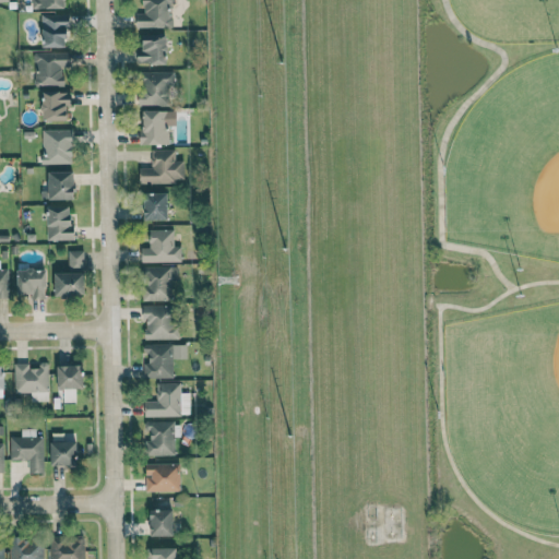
[(34,0),(35,9),(64,8),(63,0),(34,0)]
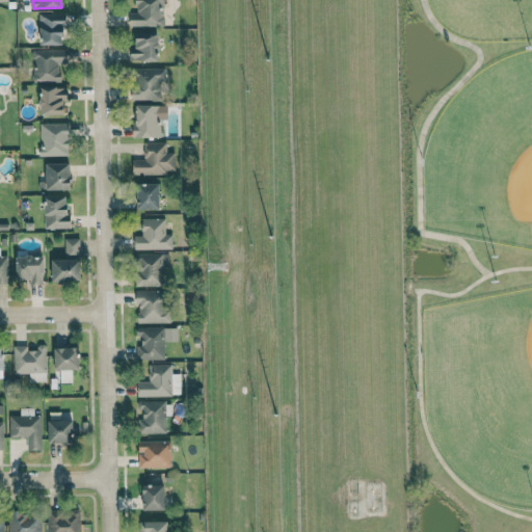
[(162,0),(135,0),(136,12),(129,12),(129,27),(163,26),(162,0)]
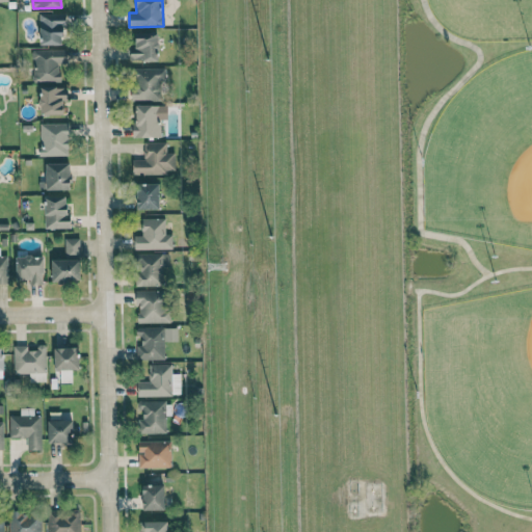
[(40,45),(63,45),(63,14),(40,14),(40,45)]
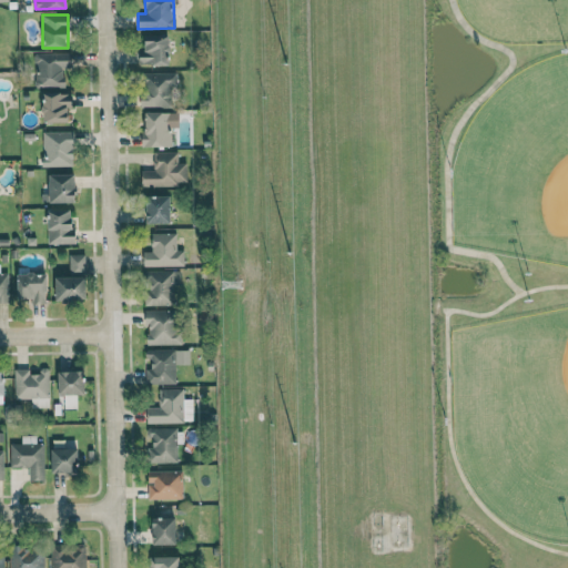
[(168,66),(169,36),(144,36),(144,51),(140,51),(140,64),(168,66)]
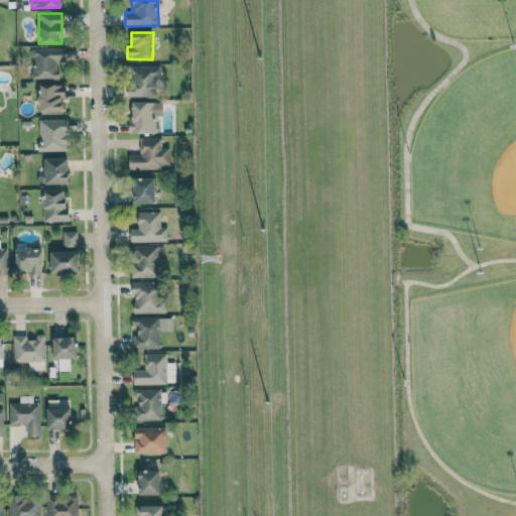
[(32,48),(33,79),(58,79),(58,62),(65,62),(65,47),(32,48)]
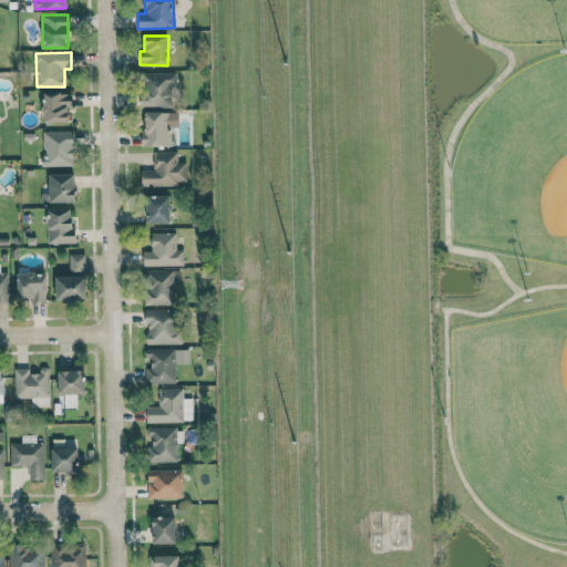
[(176,72),(140,73),(141,106),(171,106),(171,90),(176,90),(176,72)]
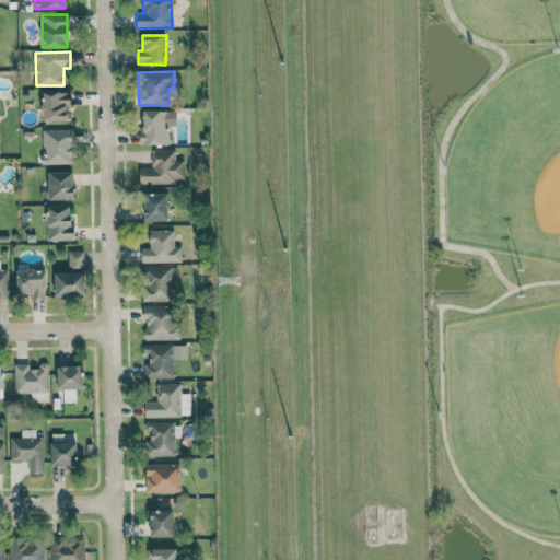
[(67,120),(67,106),(71,106),(71,92),(42,92),(42,120),(67,120)]
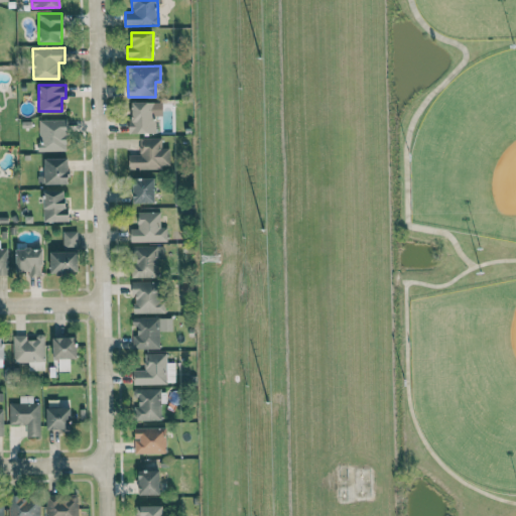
[(154,133),(155,116),(161,116),(162,102),(130,102),(129,133),(154,133)]
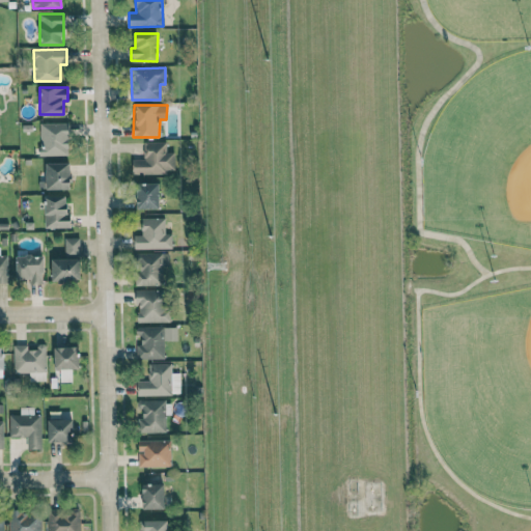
[(68,123),(39,122),(39,156),(68,156),(68,123)]
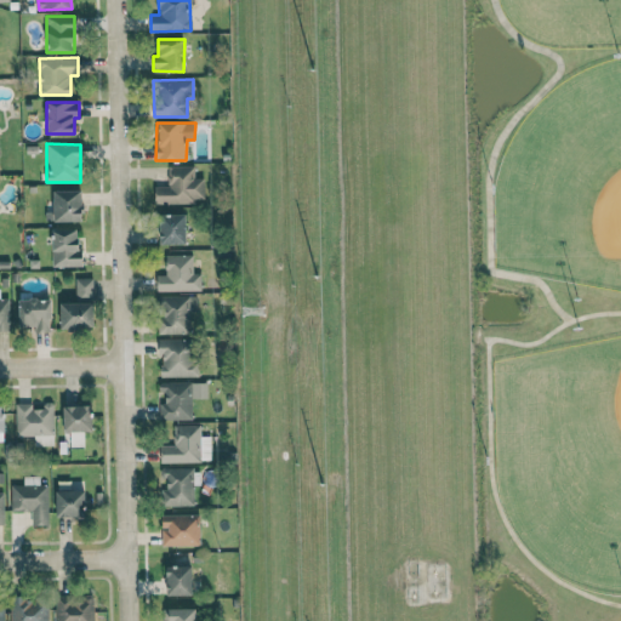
[(204,203),(204,178),(194,178),(194,166),(167,166),(167,187),(154,187),(154,204),(204,203)]
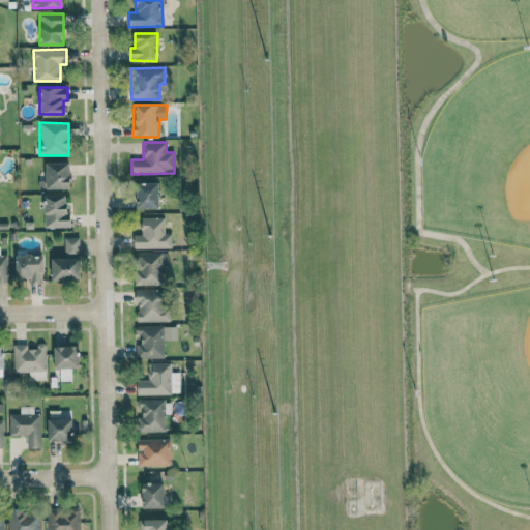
[(45,163),(45,181),(38,181),(38,189),(69,188),(69,163),(45,163)]
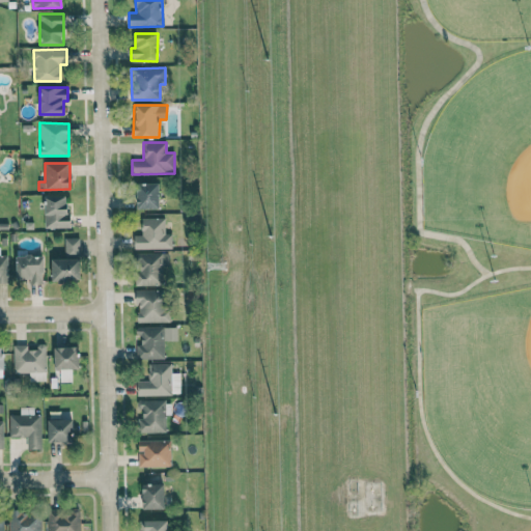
[(158,183),(136,184),(136,210),(159,208),(158,183)]
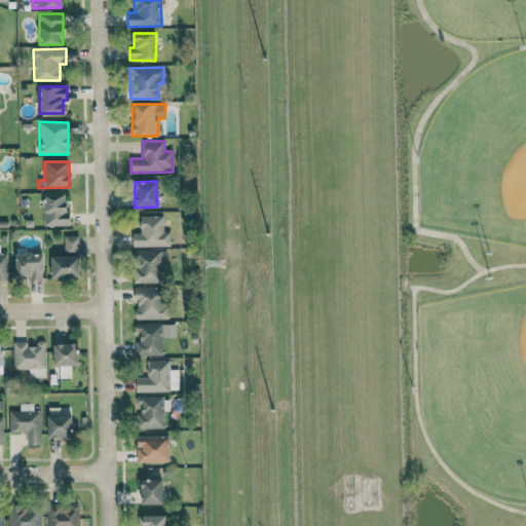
[(68,225),(67,194),(44,194),(44,226),(68,225)]
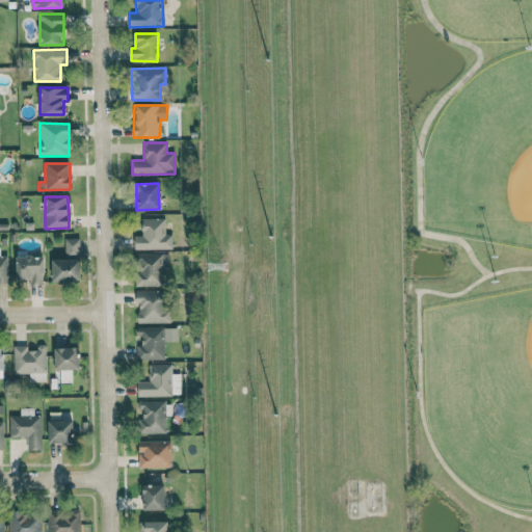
[(173,248),(171,234),(165,234),(165,218),(141,218),(142,236),(134,236),(134,249),(173,248)]
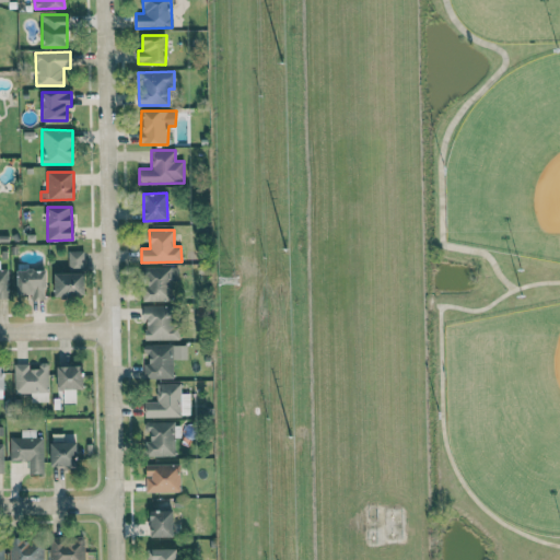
[(84,251),(68,252),(68,272),(84,271),(84,251)]
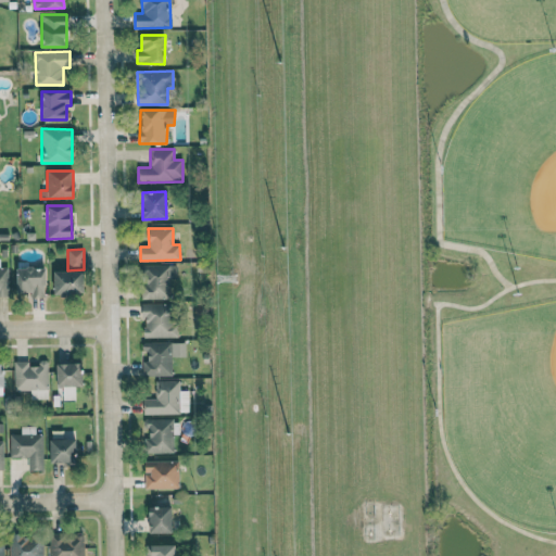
[(177,265),(141,265),(141,299),(171,300),(171,276),(176,276),(177,265)]
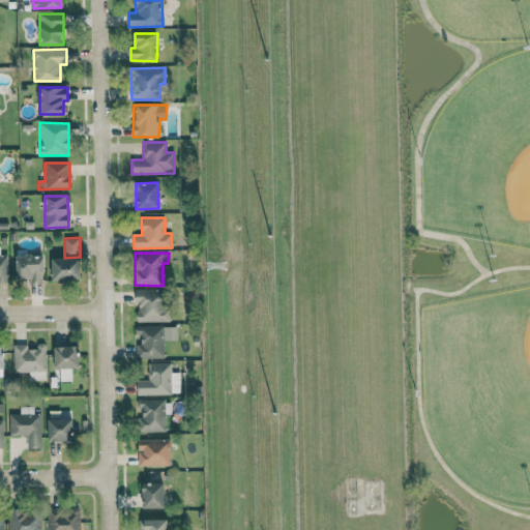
[(7,255),(0,255),(0,282),(8,282),(7,255)]
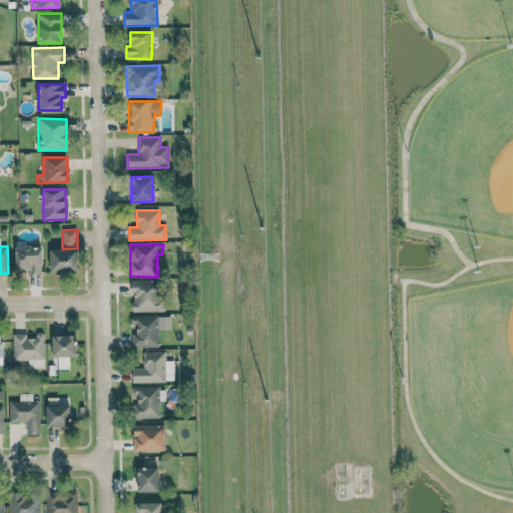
[(14,247),(15,270),(29,270),(29,274),(42,274),(41,246),(14,247)]
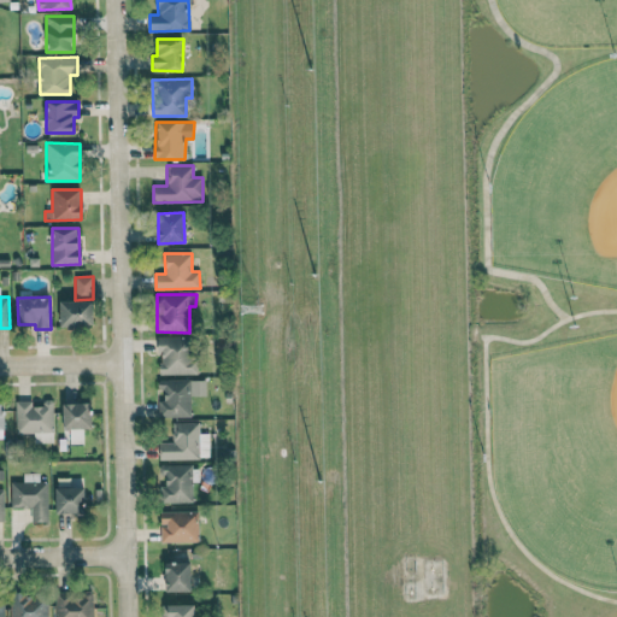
[(59,327),(92,328),(93,301),(60,300),(59,327)]
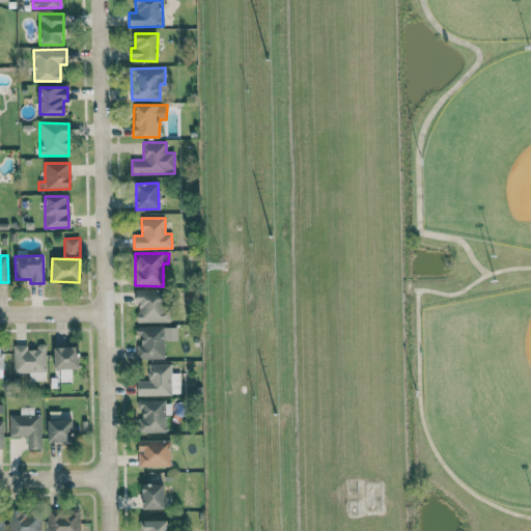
[(137,323),(168,322),(167,289),(136,290),(137,323)]
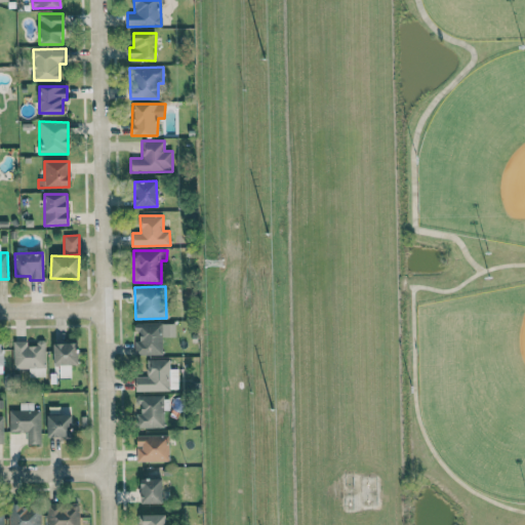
[(136,355),(162,355),(162,336),(174,336),(174,323),(136,323),(136,355)]
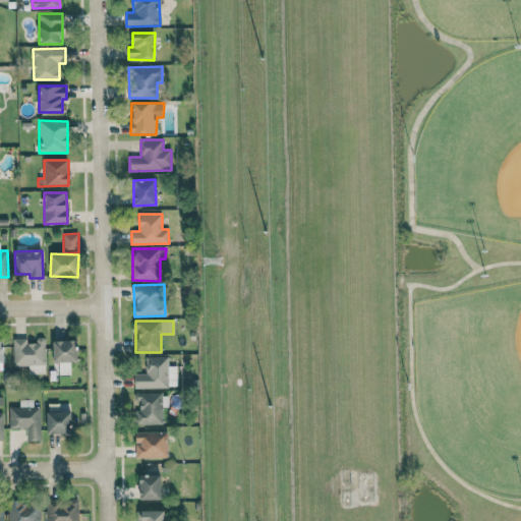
[(13,339),(13,365),(29,365),(29,373),(45,373),(45,340),(27,340),(27,339),(13,339)]
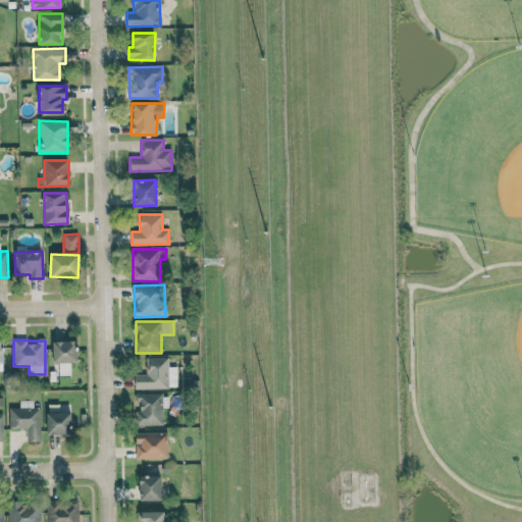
[(76,363),(76,341),(53,341),(53,364),(59,363),(59,375),(69,375),(69,363),(76,363)]
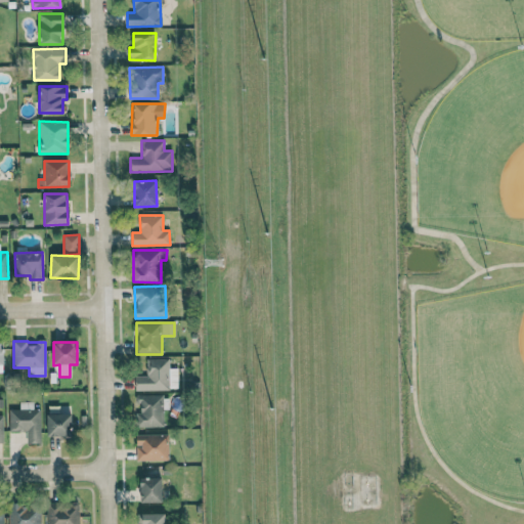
[(177,368),(169,368),(169,358),(146,358),(146,376),(135,376),(135,390),(177,390),(177,368)]
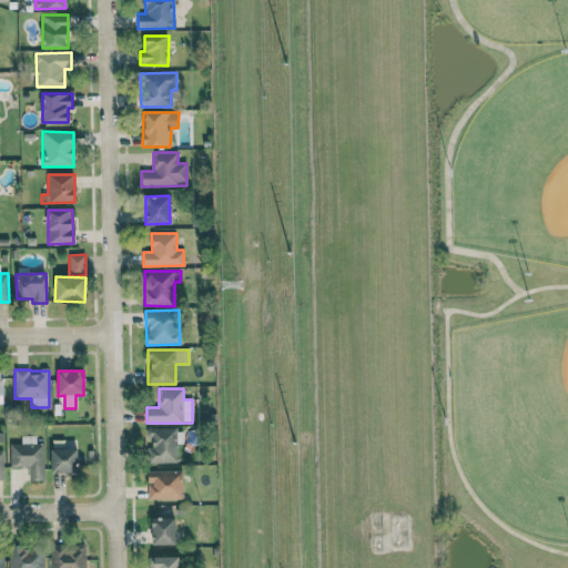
[(176,427),(149,428),(149,446),(146,446),(148,463),(176,462),(176,427)]
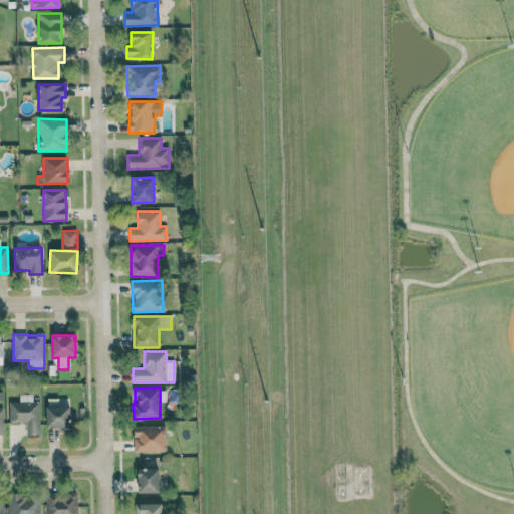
[(26,435),(40,435),(39,401),(32,401),(32,394),(19,395),(19,401),(8,402),(9,423),(26,423),(26,435)]
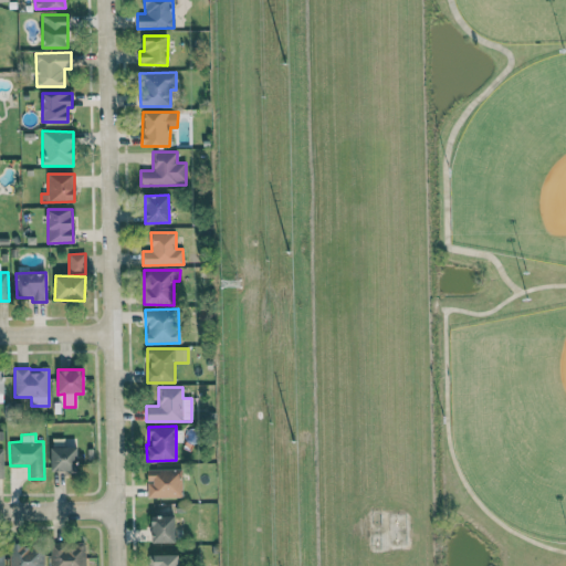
[(51,447),(51,472),(76,472),(76,447),(51,447)]
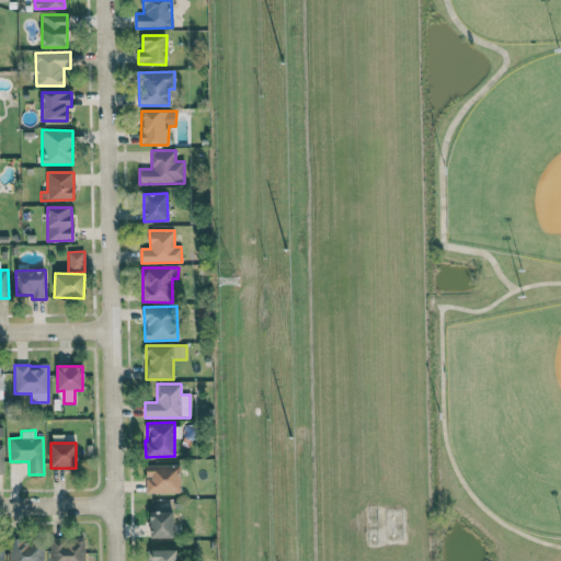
[(180,465),(146,466),(146,493),(180,492),(180,465)]
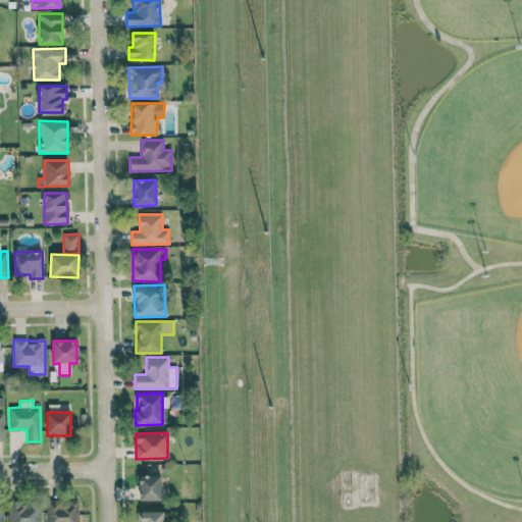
[(140,501),(161,500),(160,475),(139,476),(140,501)]
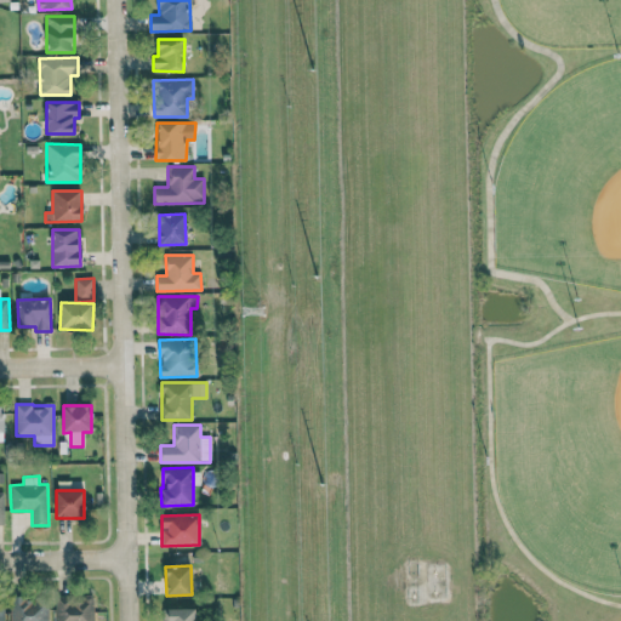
[(93,620),(95,596),(56,594),(55,620),(93,620)]
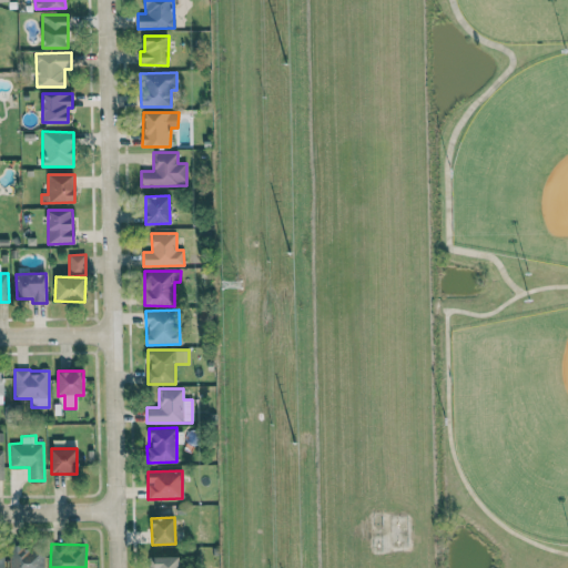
[(10,567),(43,567),(43,546),(10,546),(10,567)]
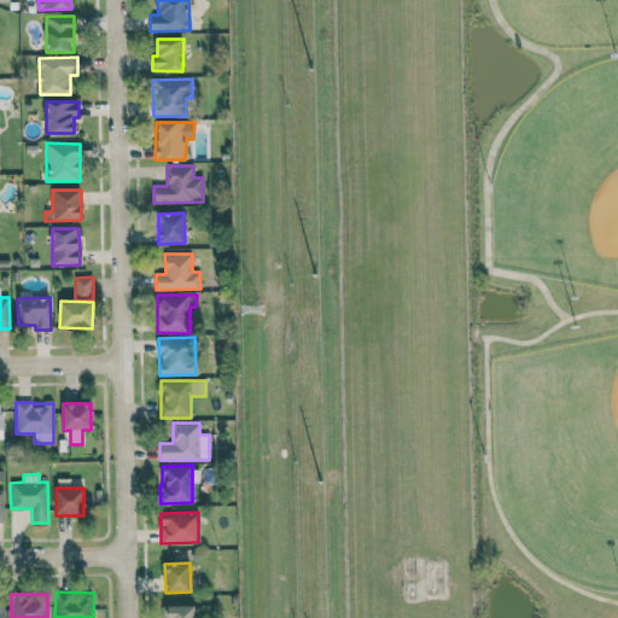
[(193,617),(193,605),(163,606),(163,617),(193,617)]
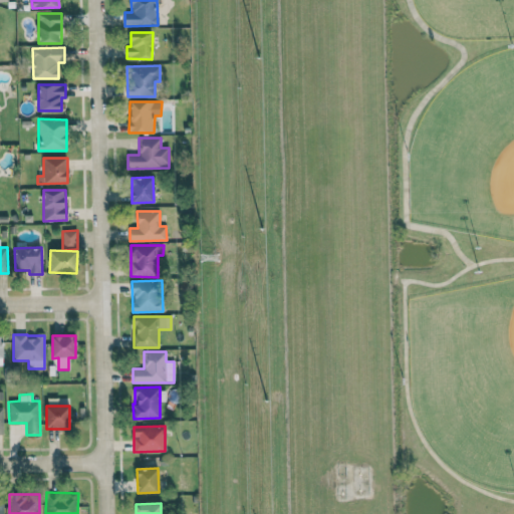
All buildings are outlined.
